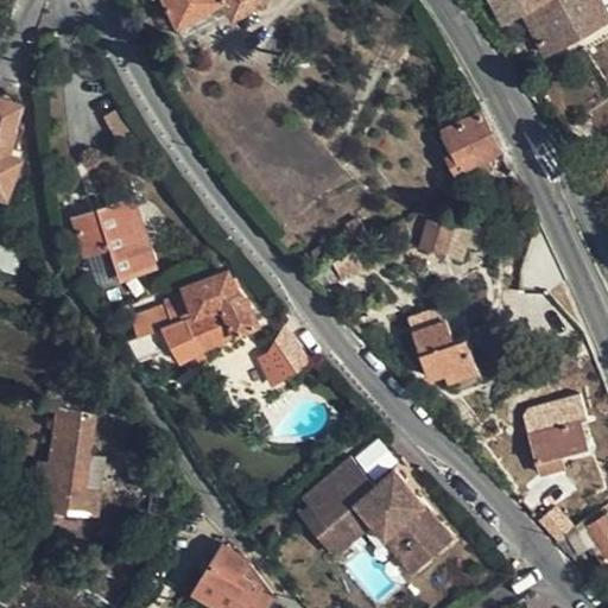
[(168,0),(179,23),(226,0),(232,12),(233,17),(254,6),(255,0),(168,0)]
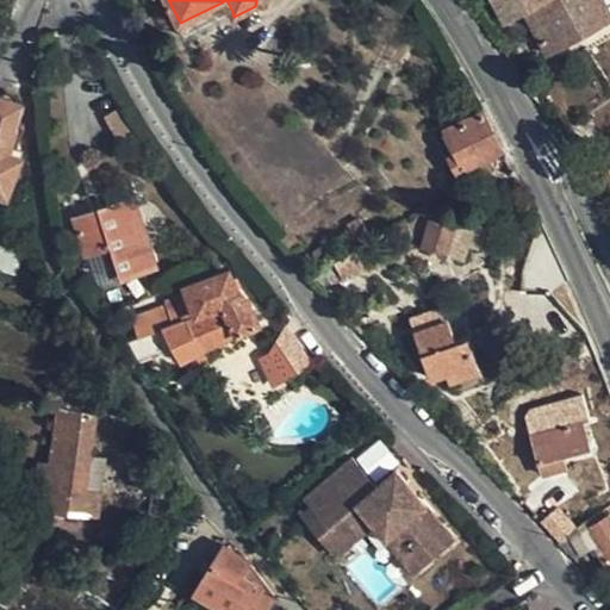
[(186,35),(232,12),(226,0),(180,23),(186,35)]
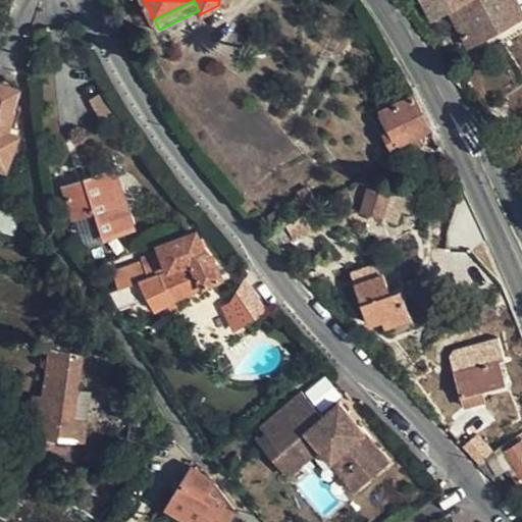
[(521,17),(521,9),(517,0),(421,0),(432,18),(449,9),(469,46),(521,17)]
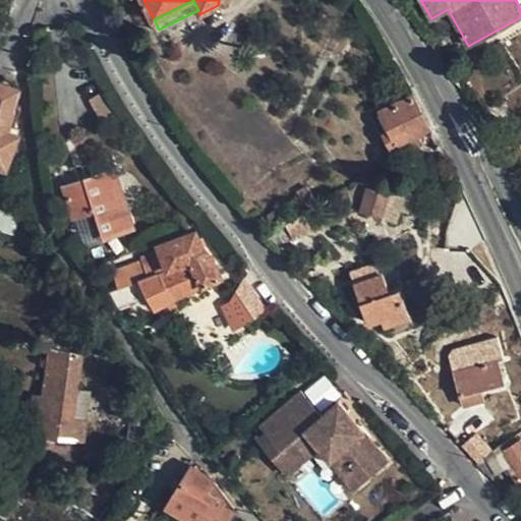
[(12,111),(19,90),(0,81),(0,165),(7,169),(19,135),(9,129),(15,113),(12,111)]
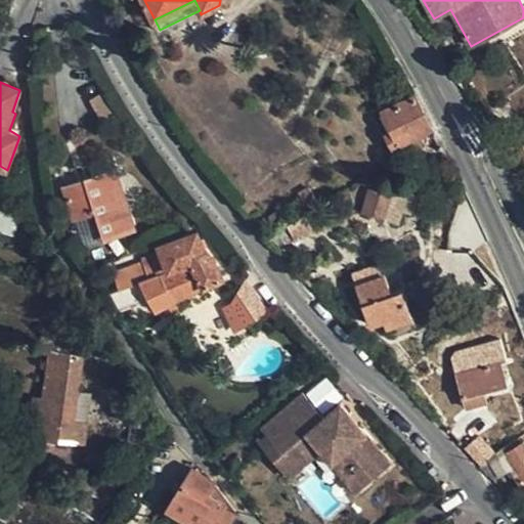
[(432,127),(416,95),(384,110),(392,127),(385,130),(393,146),(432,127)]
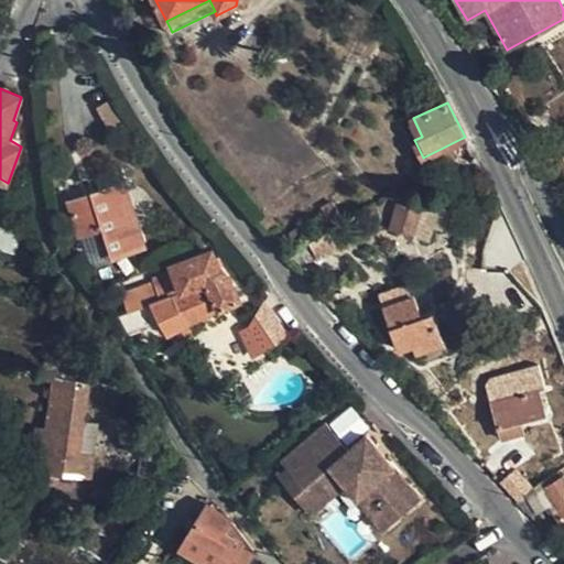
[(399,119),(411,143),(414,140),(422,137),(413,118),(410,114),(399,119)]
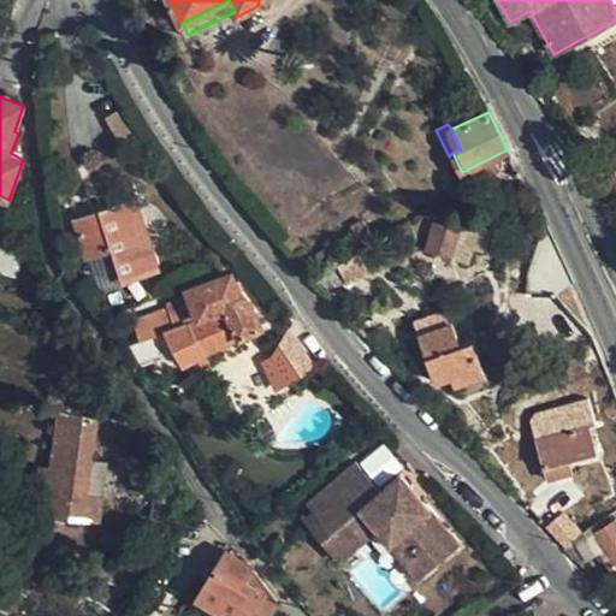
[(136,202),(100,213),(124,283),(148,276),(159,271),(136,202)]
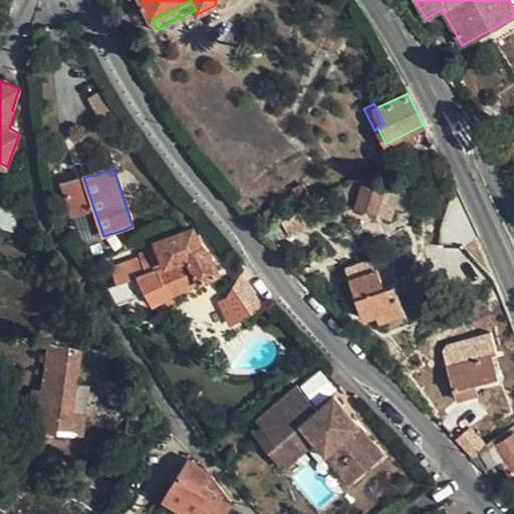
[(83,178),(61,186),(71,217),(93,209),(83,178)]
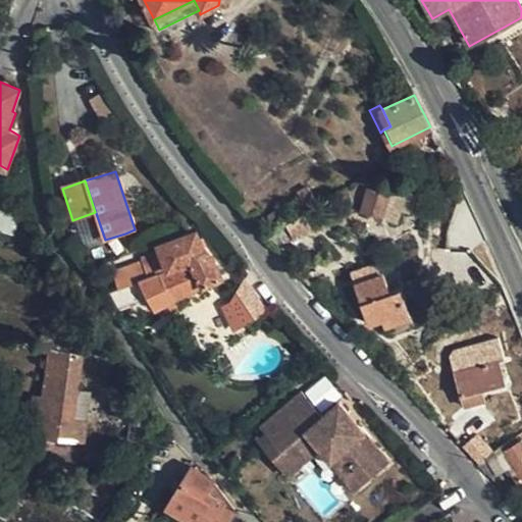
[(307,188),(296,194),(299,198),(267,216),(272,224),(316,201),(307,188)]
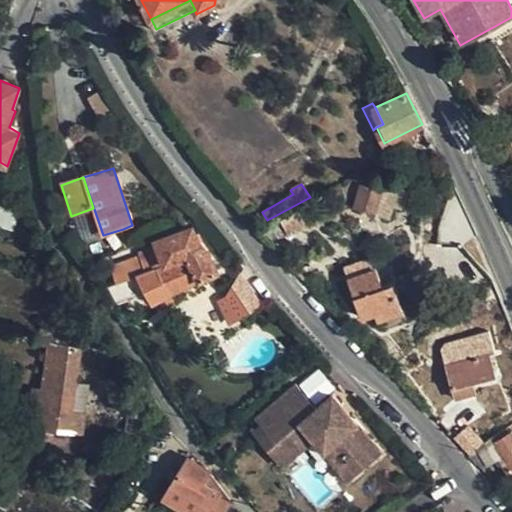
[(382,190),(360,184),(353,207),(391,218),(394,207),(404,211),(408,189),(385,184),(382,190)]
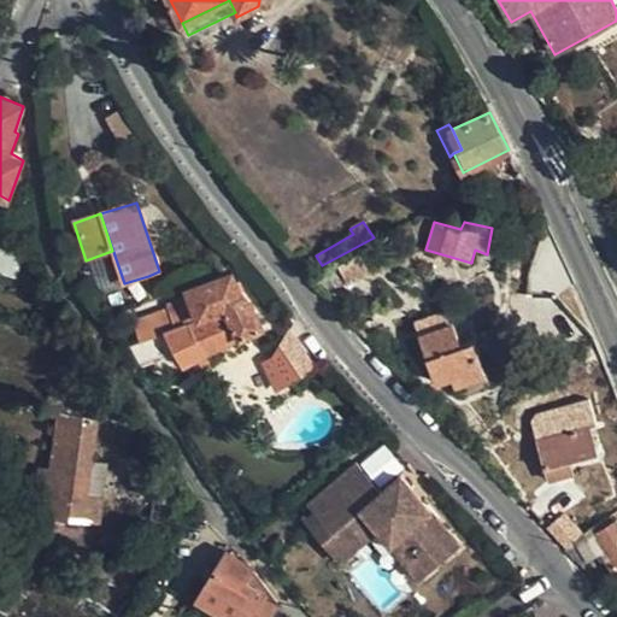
[(350,258),(336,265),(347,285),(369,272),(359,252),(350,258)]
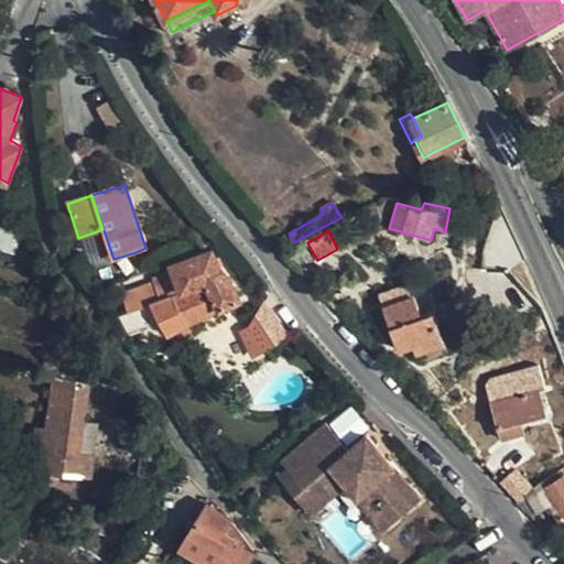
[(99,235),(85,239),(94,266),(108,261),(99,235)]
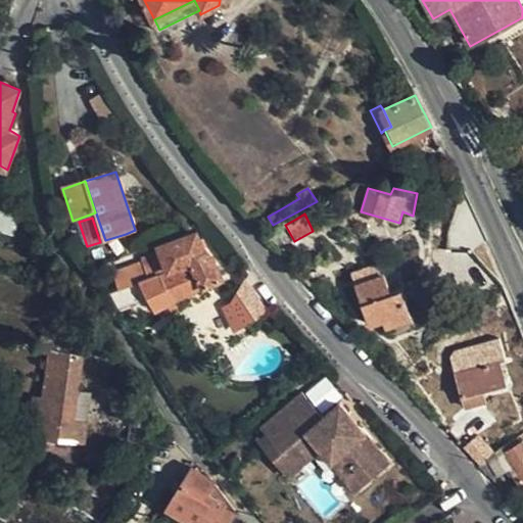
[(158,245),(168,270),(161,273),(148,278),(119,291),(106,296),(116,314),(139,304),(134,294),(145,290),(154,311),(161,307),(167,316),(179,310),(175,300),(200,287),(202,288),(224,278),(211,254),(205,249),(197,232),(158,245)]
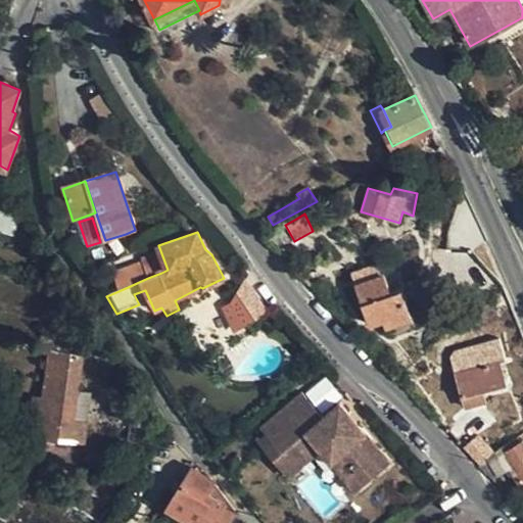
[(148,278),(161,273),(153,253),(140,258),(141,262),(148,278)]
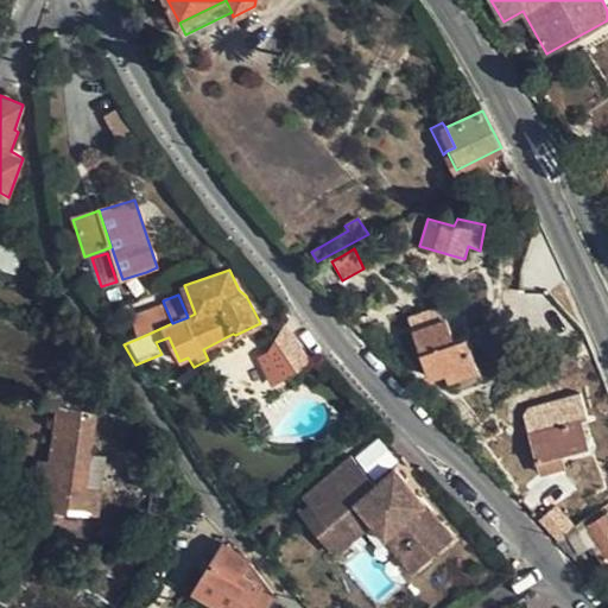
[(138,339),(172,323),(164,304),(130,317),(138,339)]
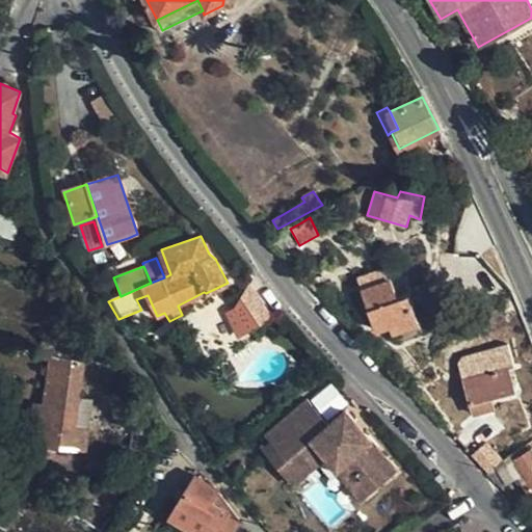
[(355,277),(361,290),(388,280),(382,267),(355,277)]
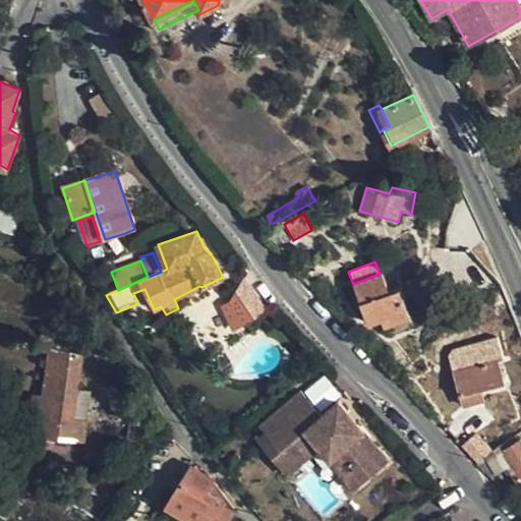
[(380,274),(353,284),(368,324),(382,319),(384,325),(410,315),(399,287),(390,290),(383,273),(380,274)]
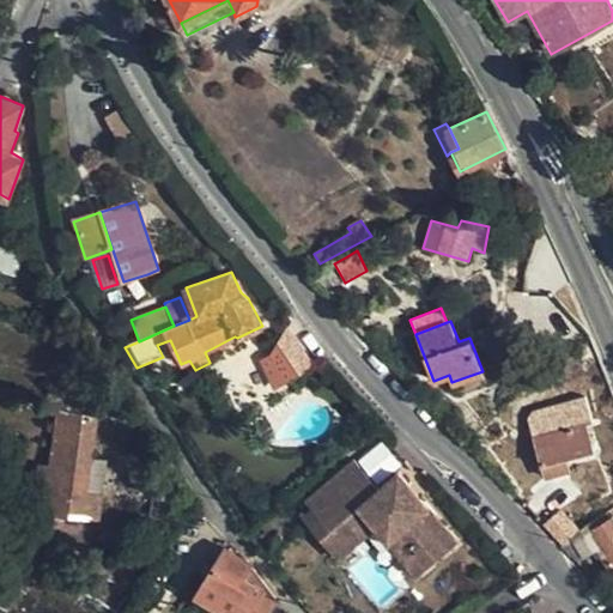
[(293,333),(254,357),(274,390),(314,366),(293,333)]
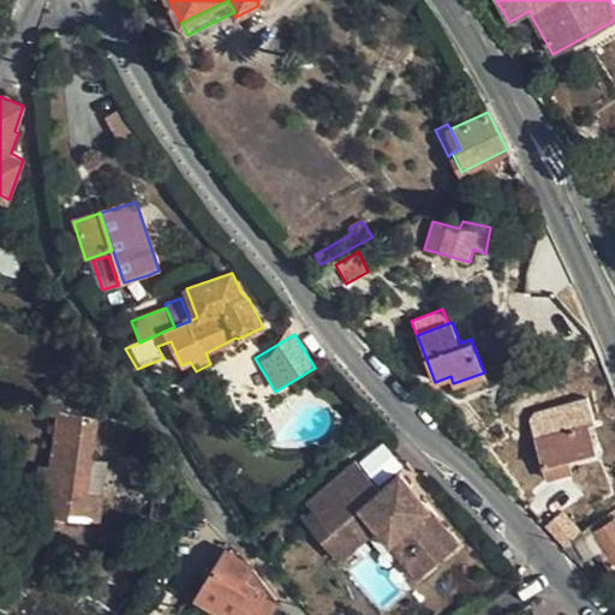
[(487,378),(484,372),(453,383),(455,389),(487,378)]
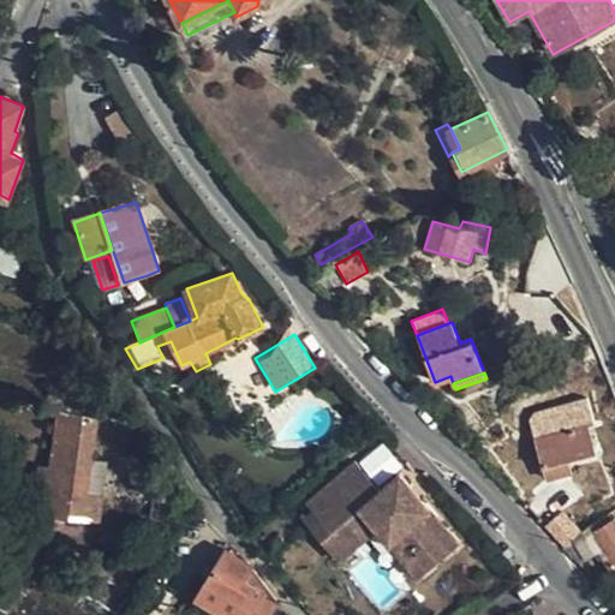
[(136,416),(130,406),(124,407),(120,411),(118,413),(119,418),(121,422),(125,424),(129,423),(132,422),(136,416)]
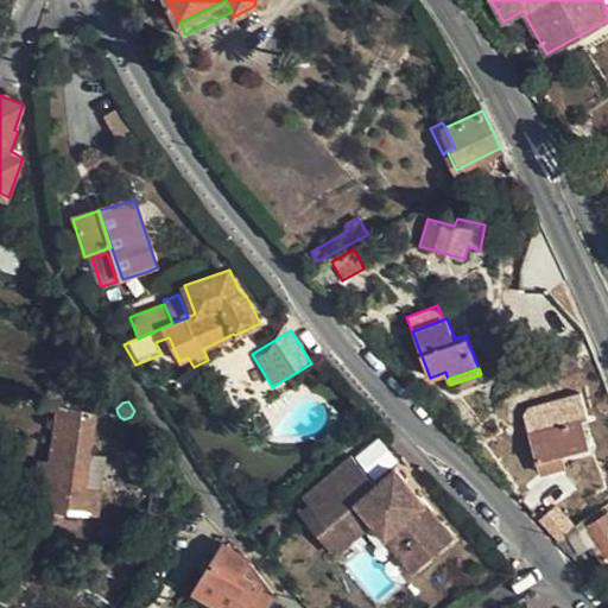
[(40,462),(36,489),(42,492),(32,529),(44,532),(46,532),(54,508),(97,513),(105,458),(90,457),(95,416),(56,411),(49,463),(40,462)]
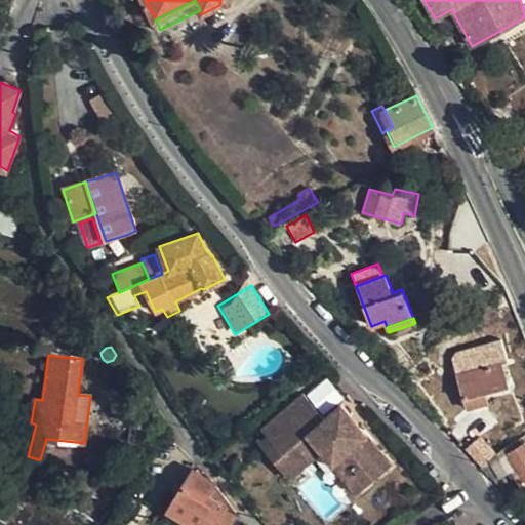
[(500,361),(457,374),(468,409),(488,403),(485,393),(508,386),(500,361)]
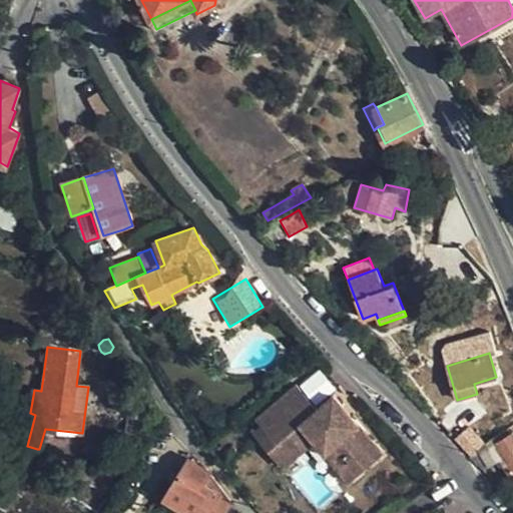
[(298,387),(257,418),(263,427),(277,444),(289,436),(303,452),(315,444),(348,484),(383,456),(336,398),(318,411),(298,387)]
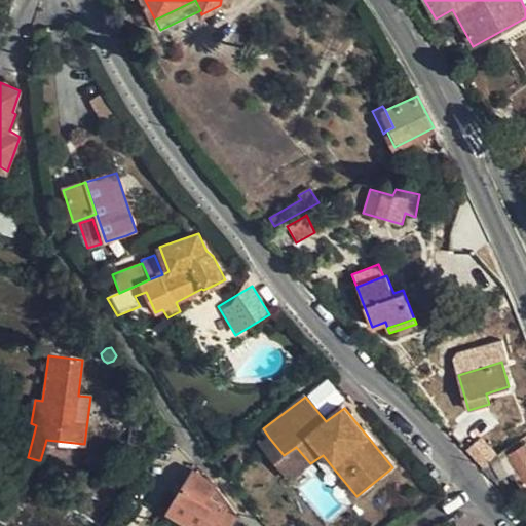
[(13,420),(6,449),(26,456),(28,457),(36,425),(31,423),(13,420)]
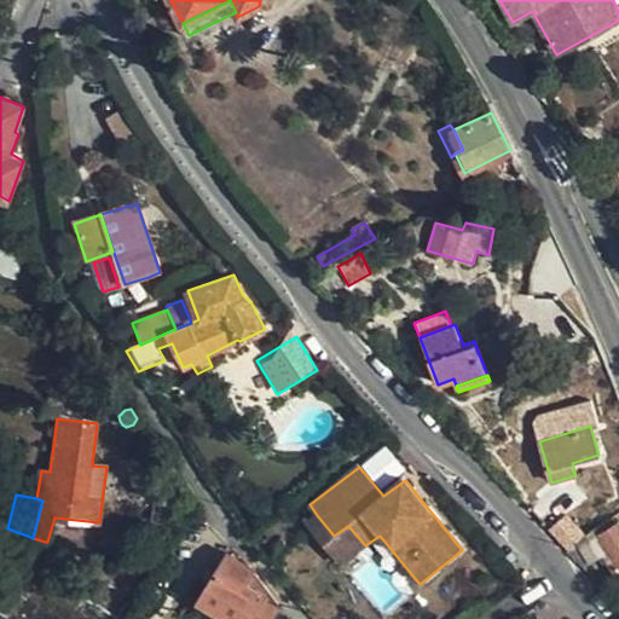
[(334,536),(317,515),(308,521),(341,565),(365,545),(348,526),(334,536)]
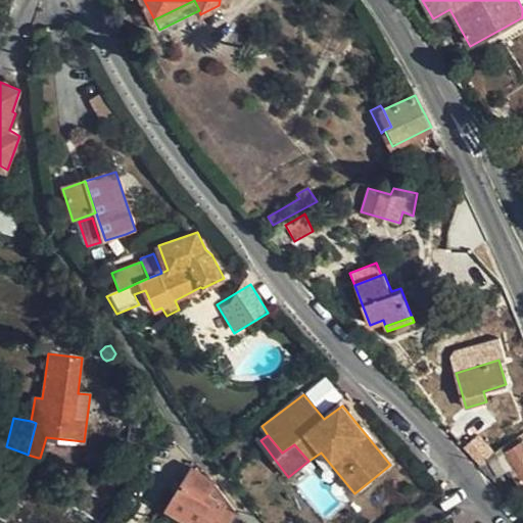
[(522,489),(522,439),(489,461),(498,474),(510,468),(522,489)]
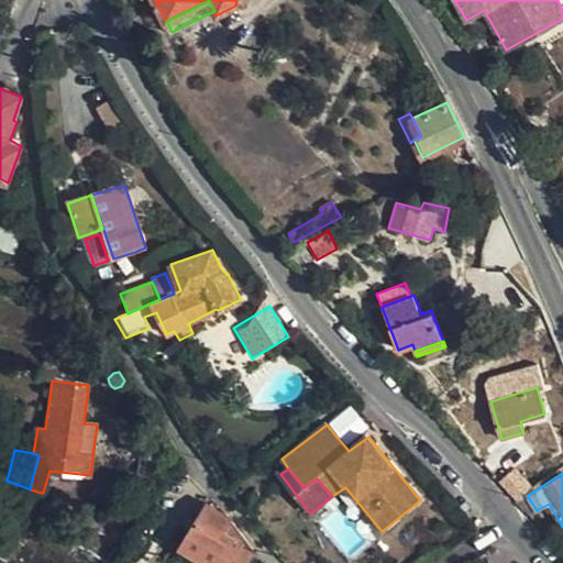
[(230,515),(227,514),(206,501),(179,548),(205,562),(244,562),(224,551),(233,534),(223,528),(230,515)]
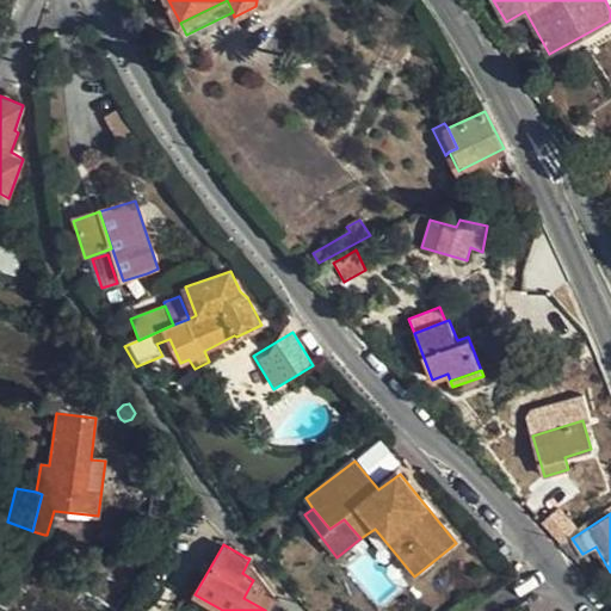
[(66,554),(49,547),(42,562),(60,569),(66,554)]
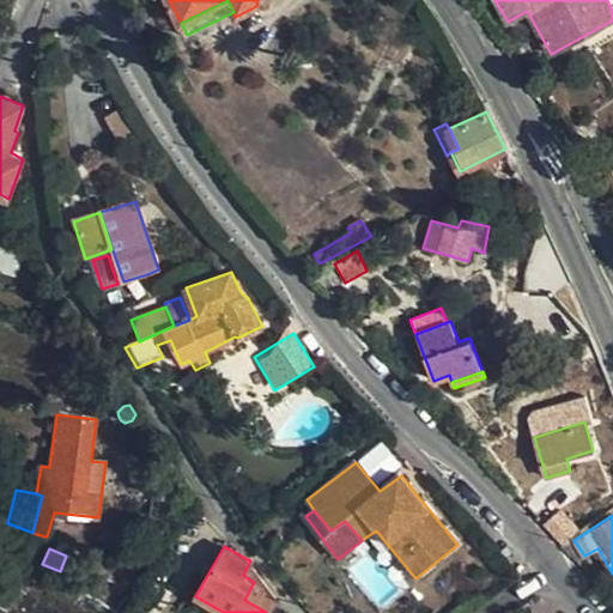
[(266,612),(277,595),(250,560),(243,575),(254,582),(244,600),(266,612)]
